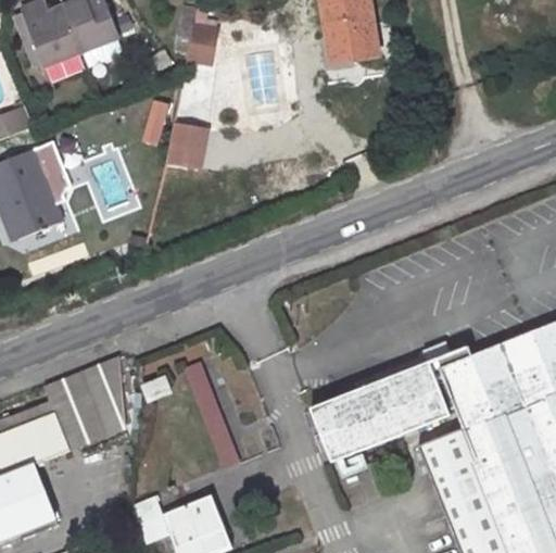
[(83,49),(64,4),(49,10),(46,0),(39,0),(21,8),(43,64),(83,49)]
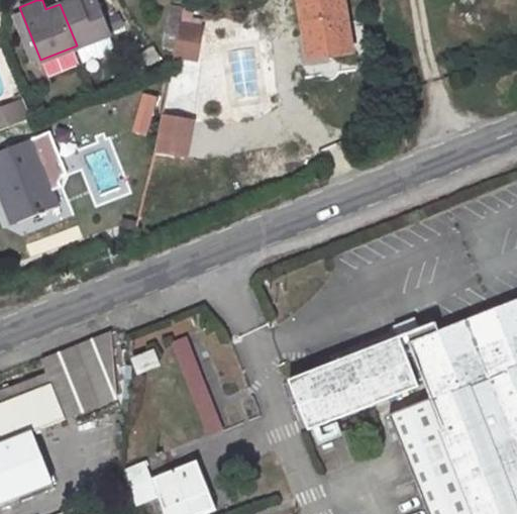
[(111,31),(98,0),(70,0),(60,4),(77,45),(111,31)]
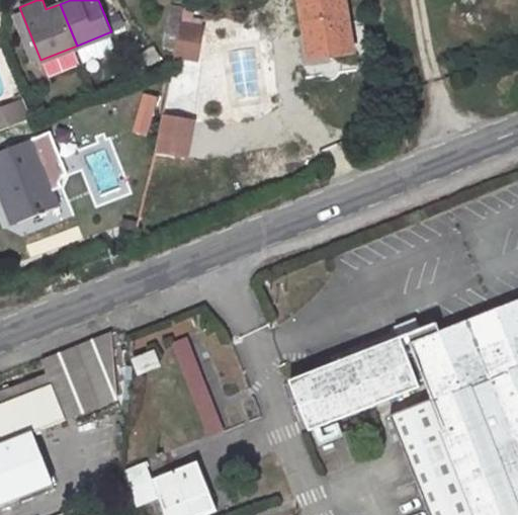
[(353,50),(344,0),(299,0),(306,33),(310,58),(335,53),(353,50)]
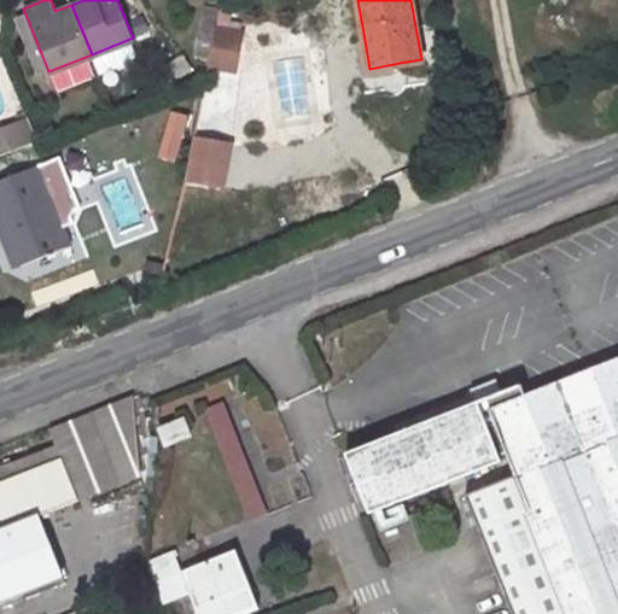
[(365,40),(359,41),(365,75),(401,69),(400,63),(369,69),(365,40)]
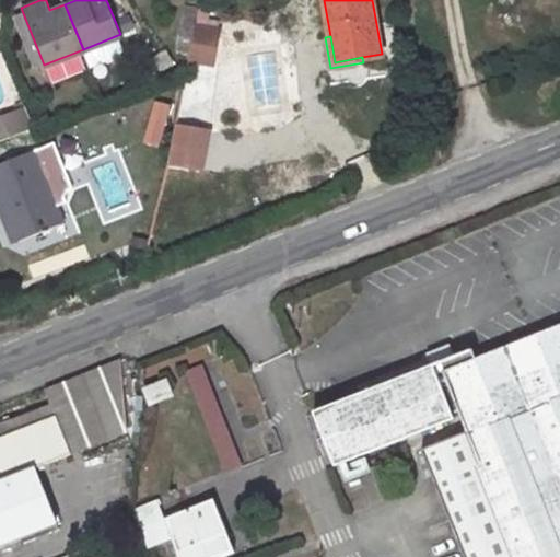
[(26,107),(0,117),(0,138),(33,125),(26,107)]
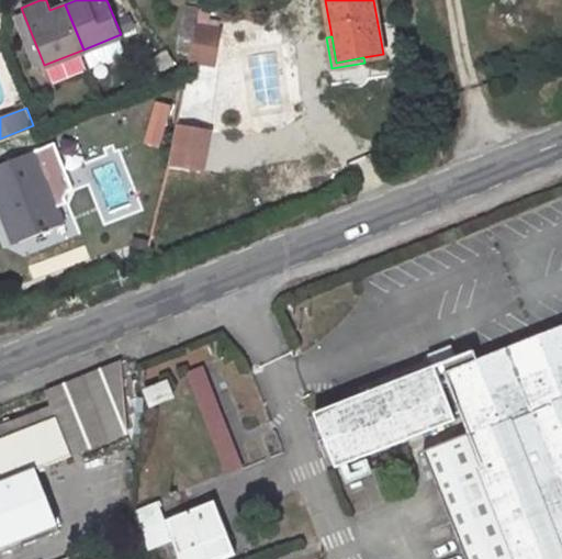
[(55,141),(0,161),(0,205),(3,214),(8,212),(18,237),(19,239),(64,222),(57,204),(42,168),(63,160),(55,141)]
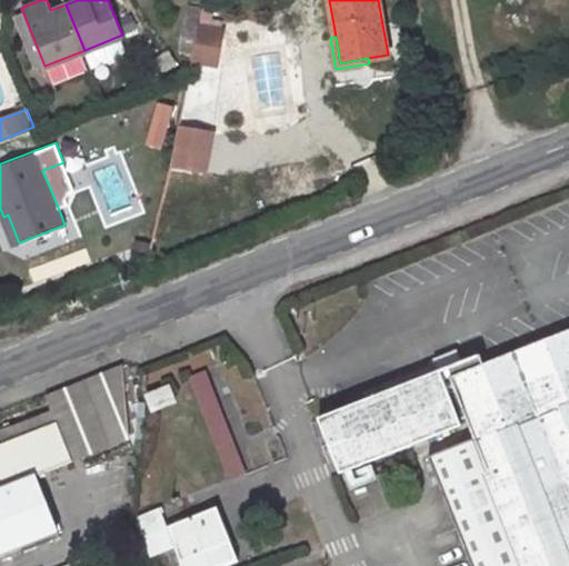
[(63,162),(42,170),(58,207),(68,202),(66,198),(69,190),(73,188),(63,162)]
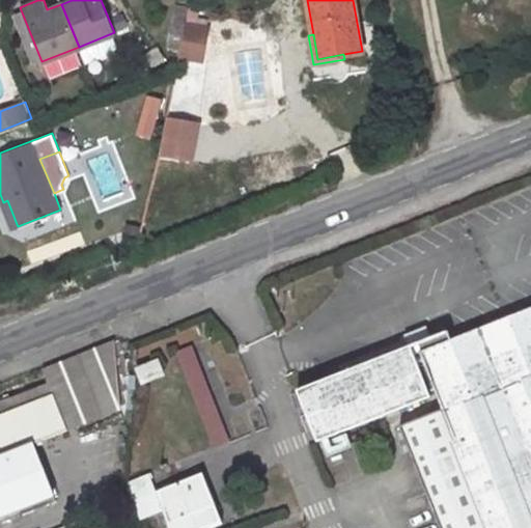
[(87,212),(88,207),(89,204),(88,198),(84,193),(79,189),(72,189),(68,190),(75,203),(61,209),(63,213),(66,215),(71,217),(76,218),(80,217),(84,215),(87,212)]
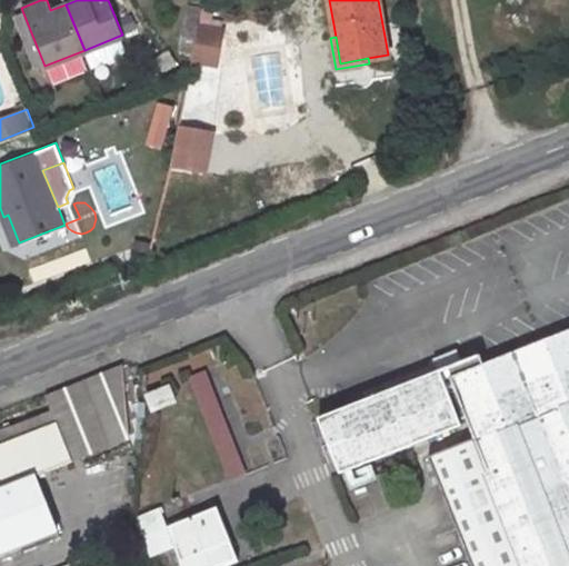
[(8,215),(3,217),(13,242),(18,240),(8,215)]
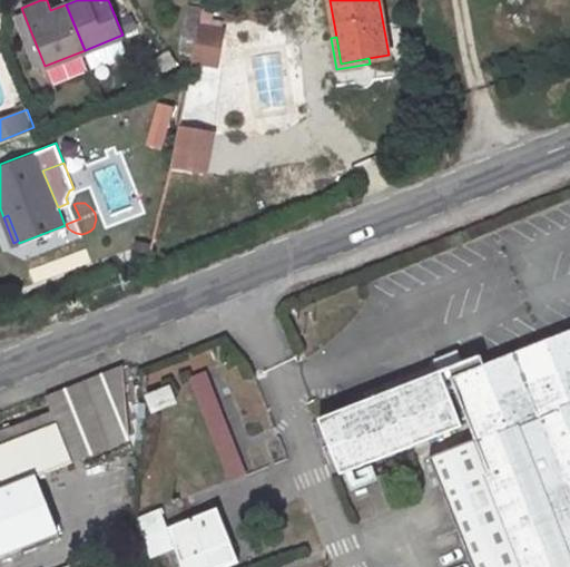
[(439,370),(318,417),(341,471),(462,423),(460,418),(457,411),(463,408),(467,416),(475,437),(429,456),(473,566),(569,566),(569,328),(484,362),(481,352),(462,360),(439,370)]
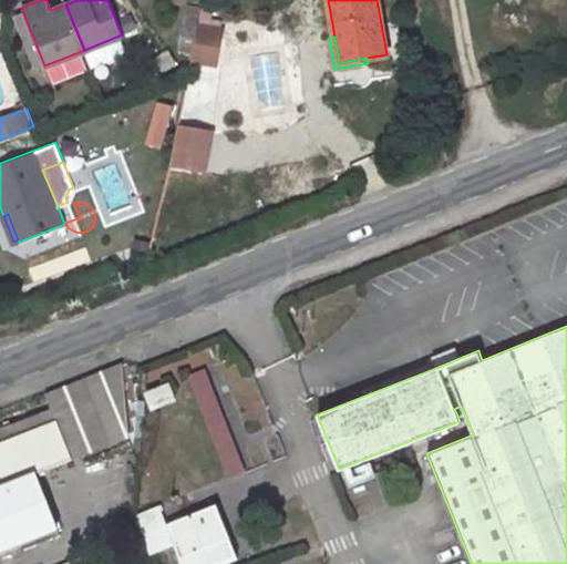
[(454,346),(431,355),(436,368),(460,358),(454,346)]
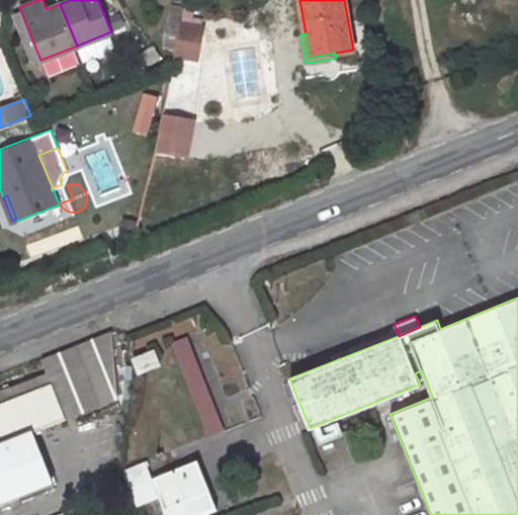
[(172,341),(209,435),(224,430),(185,335),(172,341)]
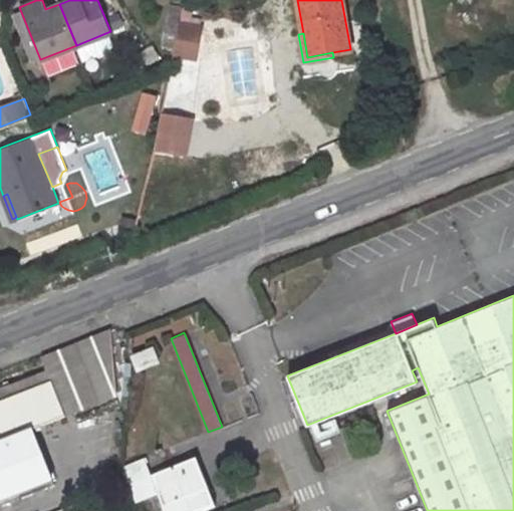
[(152,346),(132,354),(137,368),(157,360),(152,346)]
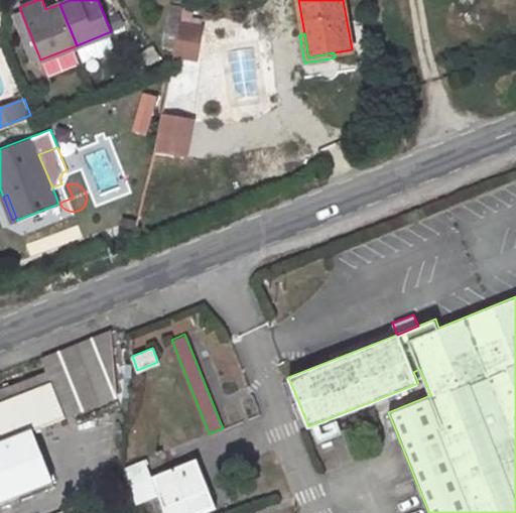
[(419,369),(413,372),(416,378),(422,376),(419,369)]
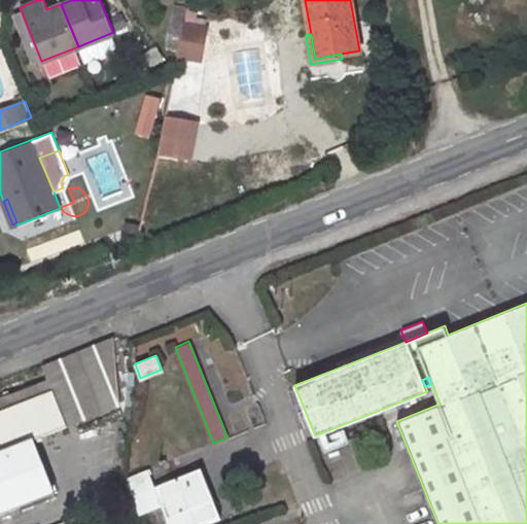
[(47,378),(0,396),(0,409),(51,389),(47,378)]
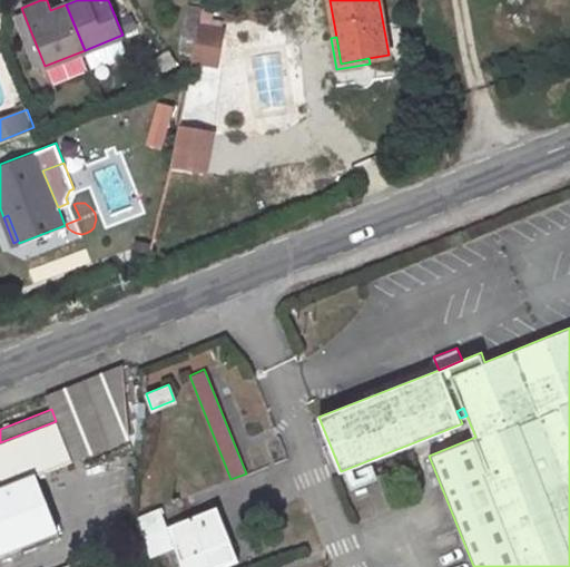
[(56,421),(0,442),(0,551),(57,530),(35,475),(71,460),(56,421)]
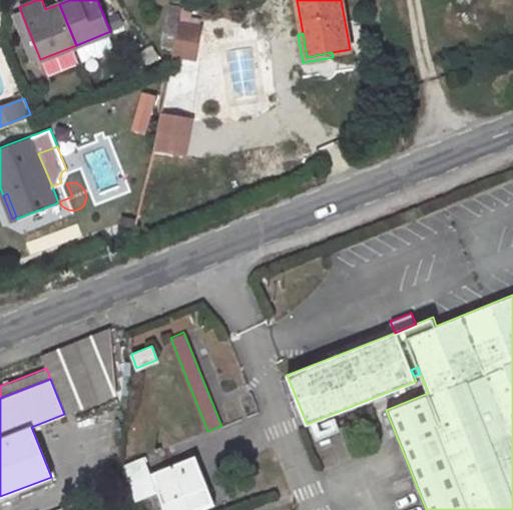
[(194,455),(188,458),(192,467),(198,464),(194,455)]
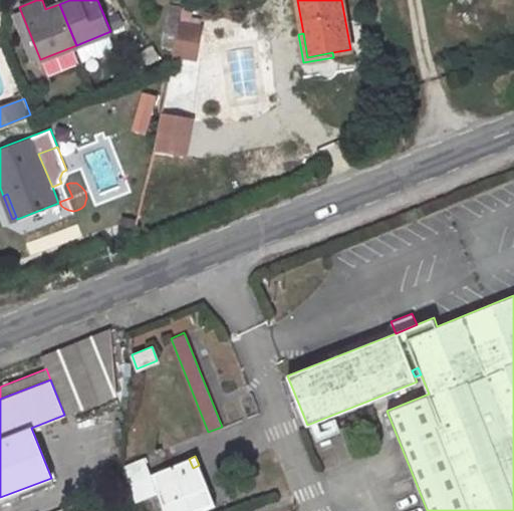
[(144,457),(121,466),(136,500),(157,492),(165,510),(197,510),(215,504),(199,465),(193,468),(189,459),(150,474),(144,457)]
